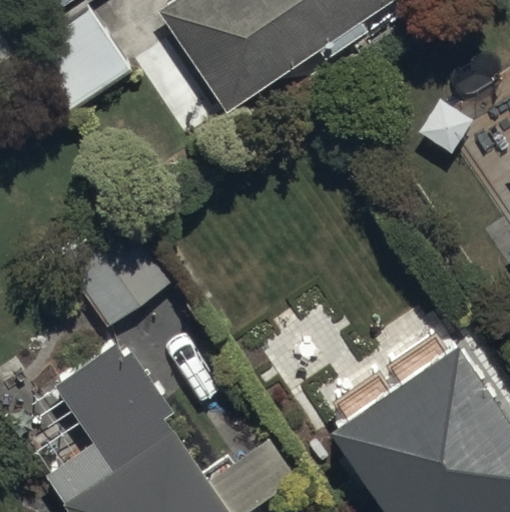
[(175,0),(157,12),(224,112),(391,0),(175,0)]
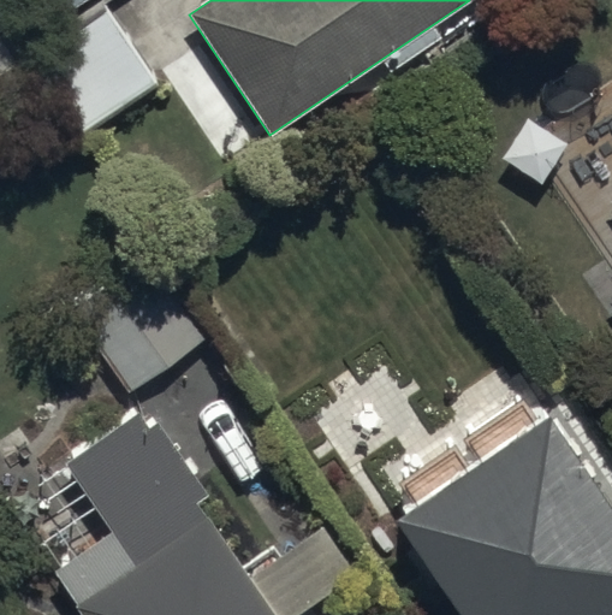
[(27,65),(77,141),(158,87),(107,12),(27,65)]
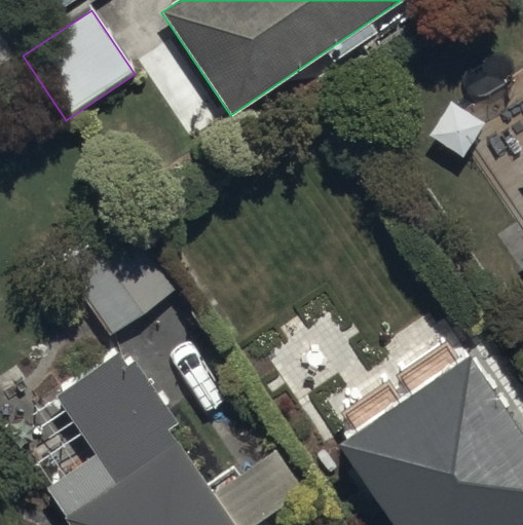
[(54,258),(107,336),(179,288),(126,210),(54,258)]
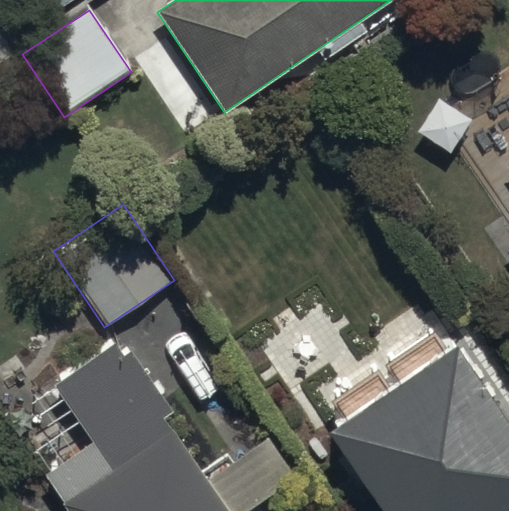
[(44,475),(67,510),(225,510),(152,402),(150,403),(114,350),(56,388),(93,442),(44,475)]
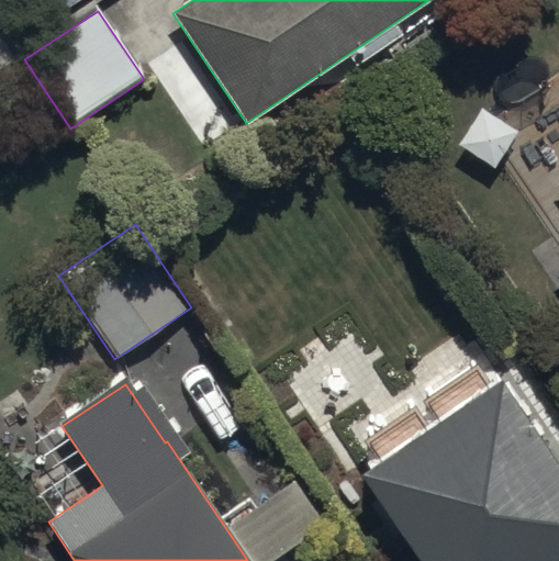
[(558,560),(558,483),(493,386),(368,471),(428,560),(558,560)]
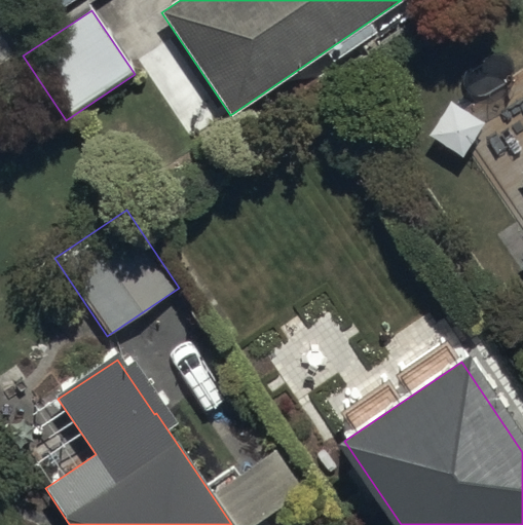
All buildings are outlined.
